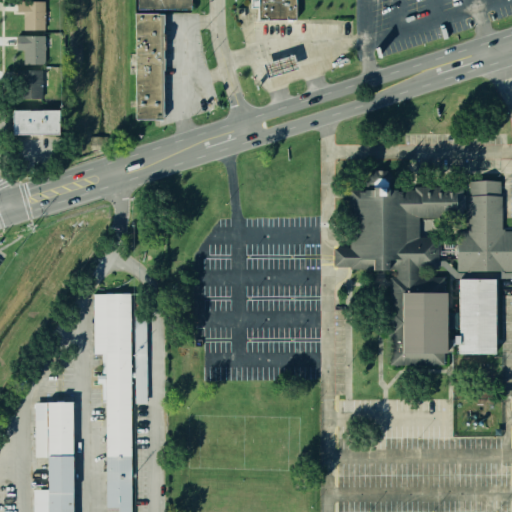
[(17,0),(44,0),(44,29),(23,30),(23,12),(17,13),(17,0)]
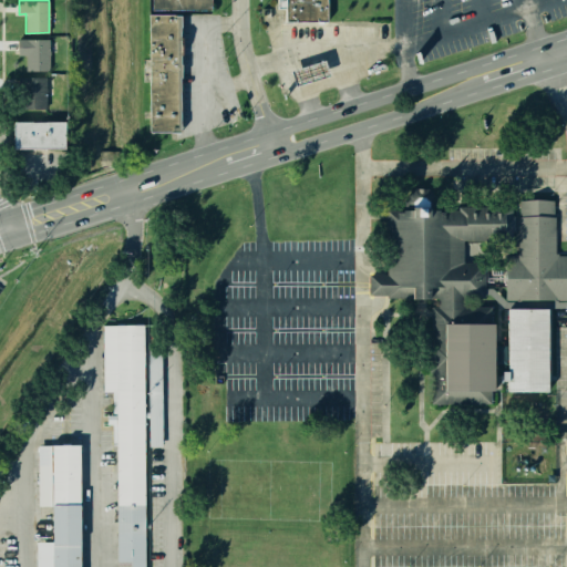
[(150,0),(150,12),(209,12),(209,0),(150,0)]
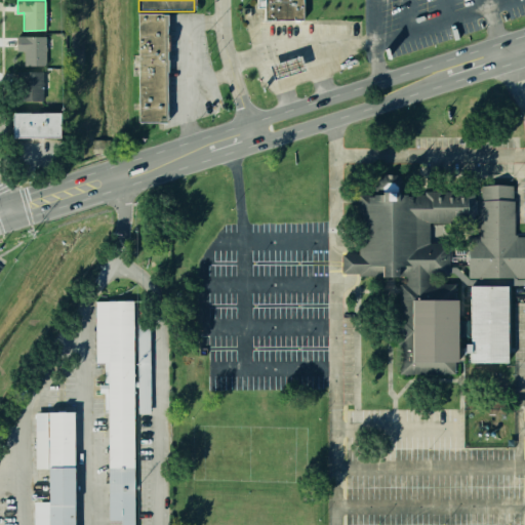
[(254,0),(301,0),(303,21),(263,22),(263,9),(254,9),(254,0)]
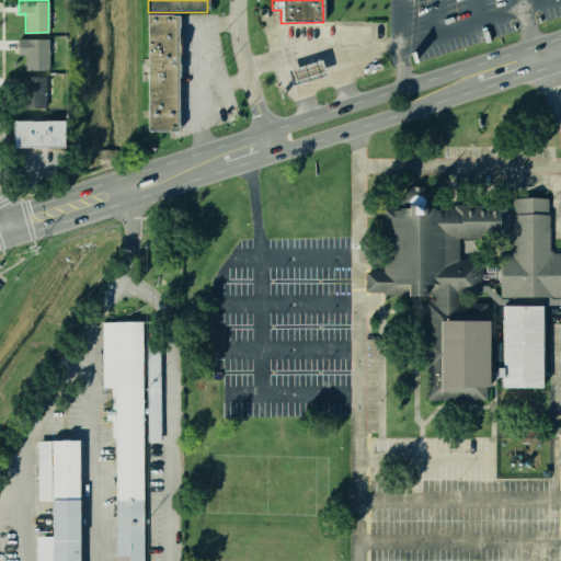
[(146,15),(176,15),(179,133),(146,134),(146,15)]
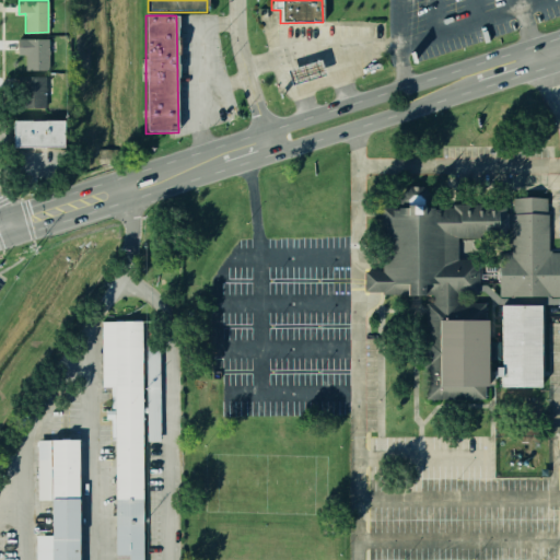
[(19,37),(49,37),(49,69),(25,69),(25,55),(19,55),(19,37)]
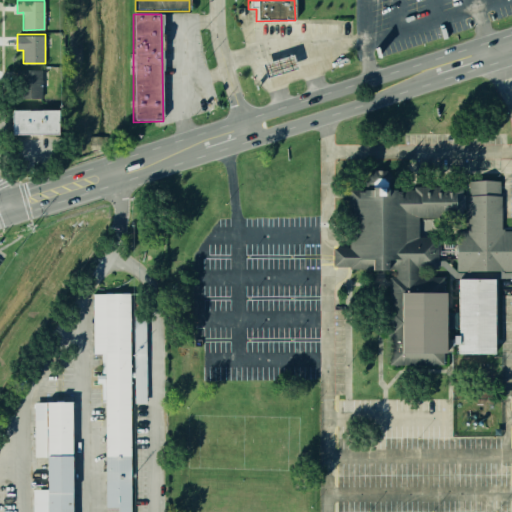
[(297,68),(293,55),(263,64),(267,78),(297,68)]
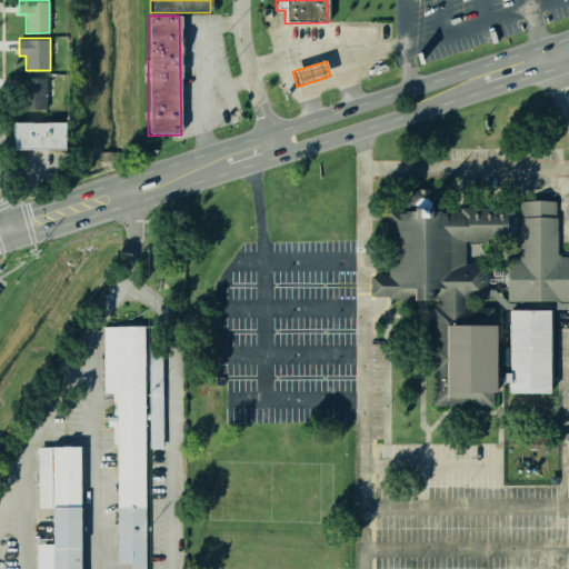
[(27,77),(48,77),(48,108),(27,108),(27,77)]
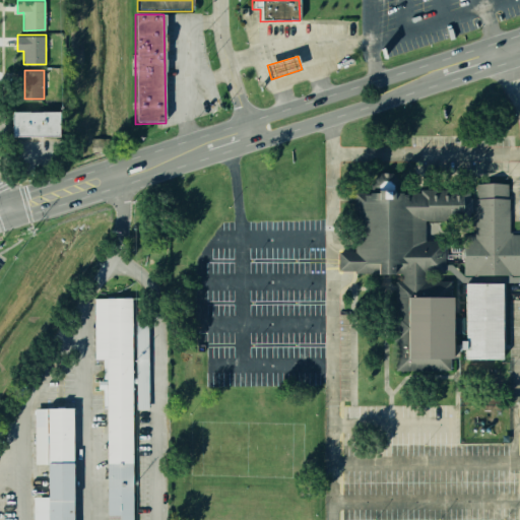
[(14,136),(14,112),(60,111),(60,135),(14,136)]
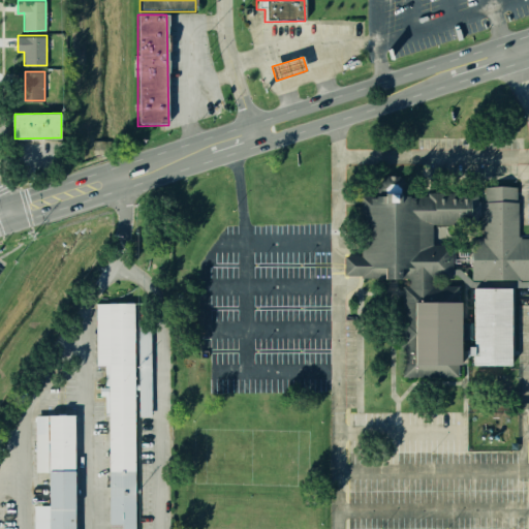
[(459,376),(403,376),(403,279),(362,280),(362,275),(346,276),(346,255),(363,255),(363,195),(379,195),(379,187),(409,186),(409,195),(429,194),(429,191),(484,191),(484,186),(519,186),(519,237),(528,237),(528,286),(516,287),(516,366),(474,366),(474,358),(467,358),(467,365),(459,365),(459,376)]
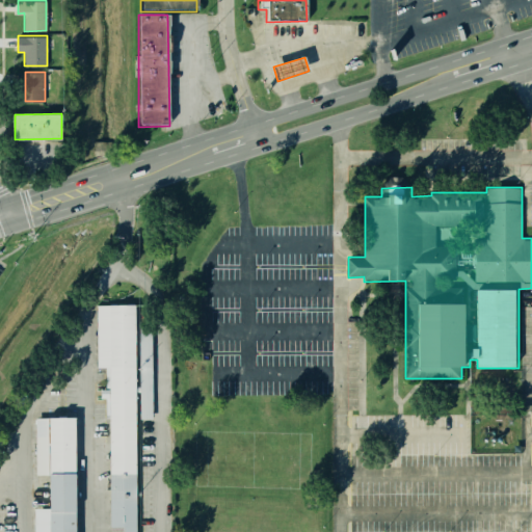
[(109,531),(109,419),(103,419),(103,368),(96,368),(96,306),(135,304),(135,531),(109,531)]
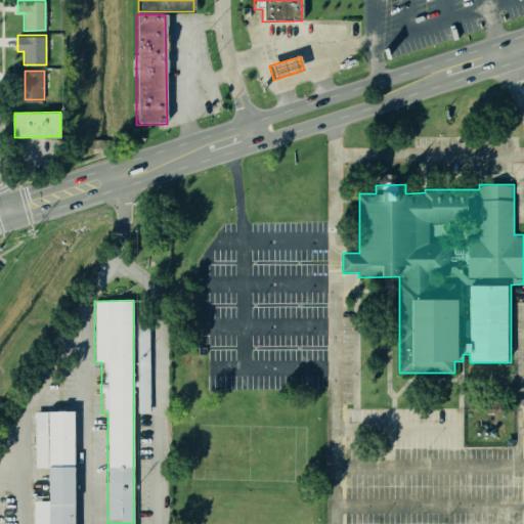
[(138,412),(150,412),(148,324),(137,324),(138,412)]
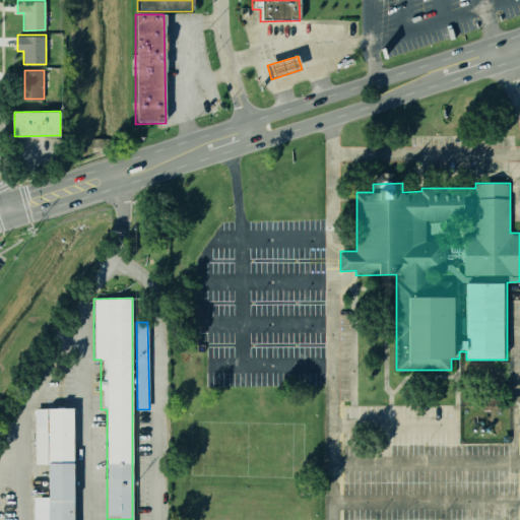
[(74,519),(74,499),(74,408),(34,408),(38,464),(46,463),(47,498),(34,497),(34,519),(74,519)]
